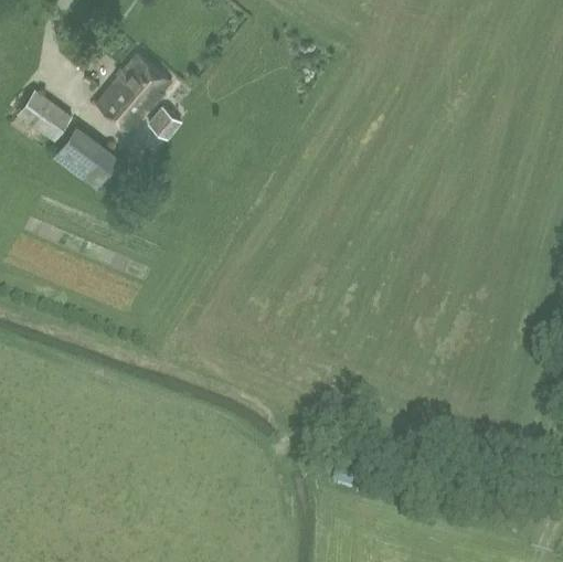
[(139,55),(96,105),(130,134),(173,84),(139,55)]
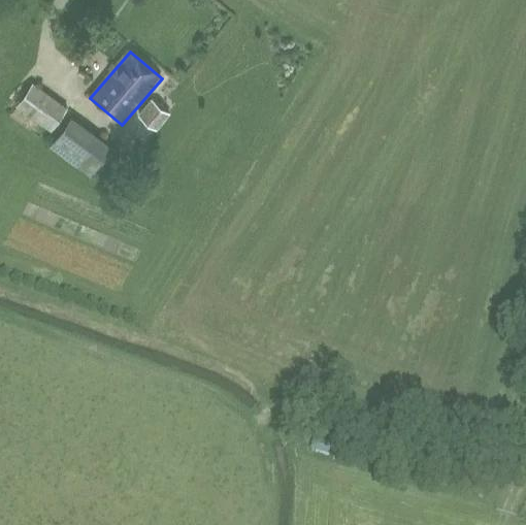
[(169,84),(140,119),(157,132),(185,97),(169,84)]
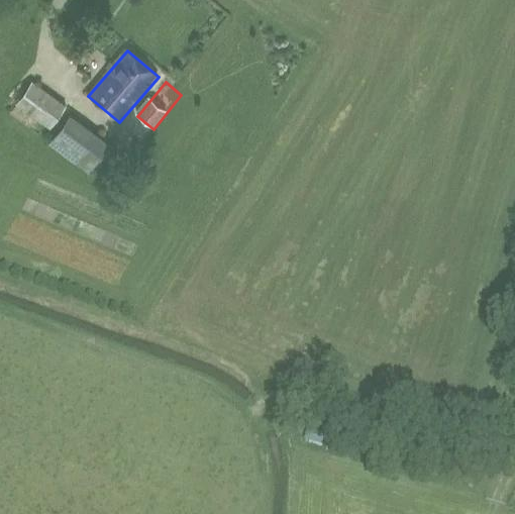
[(67,108),(32,83),(16,106),(52,130),(67,108)]
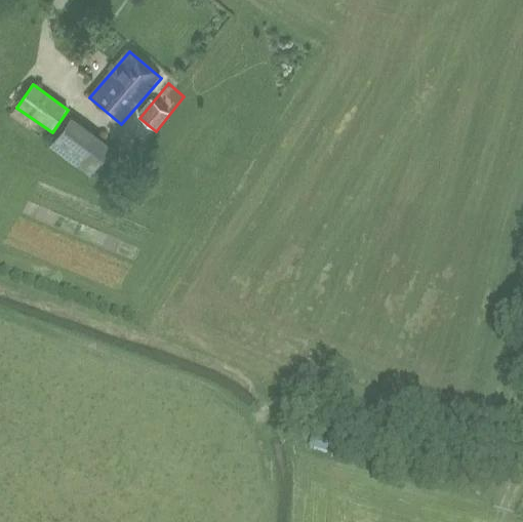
[(111,148),(71,119),(49,149),(89,177),(111,148)]
